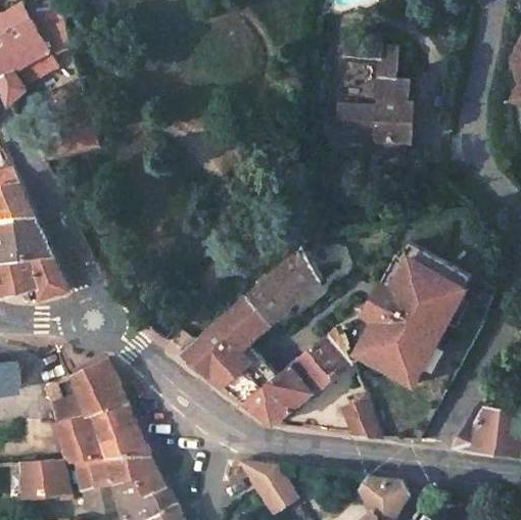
[(59,0),(52,0),(25,4),(38,33),(45,30),(66,20),(66,17),(63,5),(62,2),(59,0)]
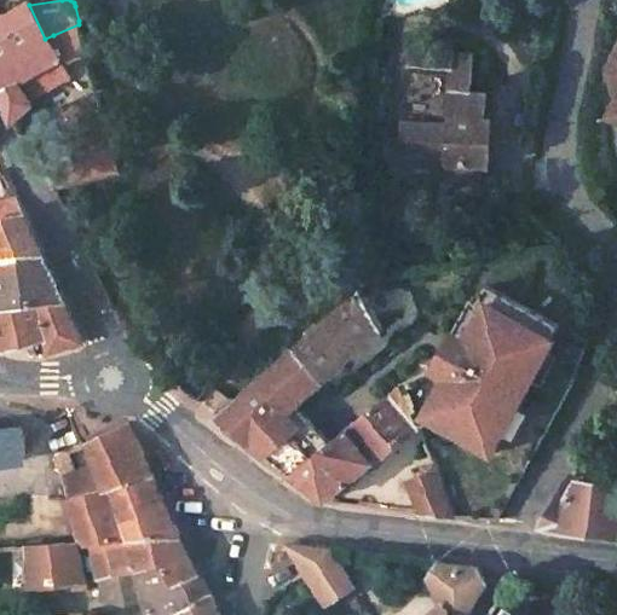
[(75,6),(79,21),(92,17),(87,3),(75,6)]
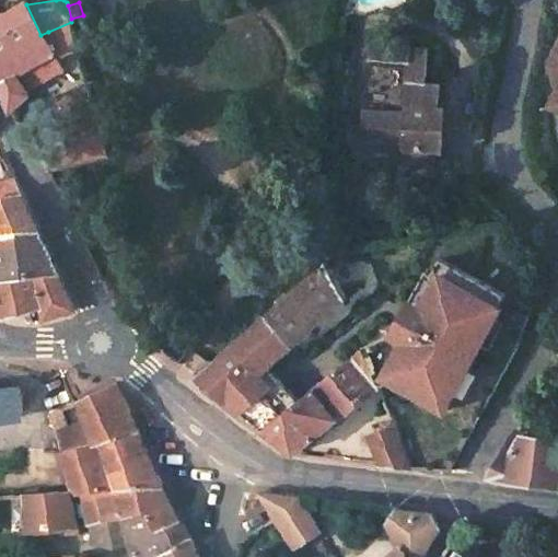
[(0,86),(10,113),(13,111),(31,95),(28,91),(60,73),(45,44),(51,42),(48,32),(41,35),(26,4),(0,20),(0,86)]
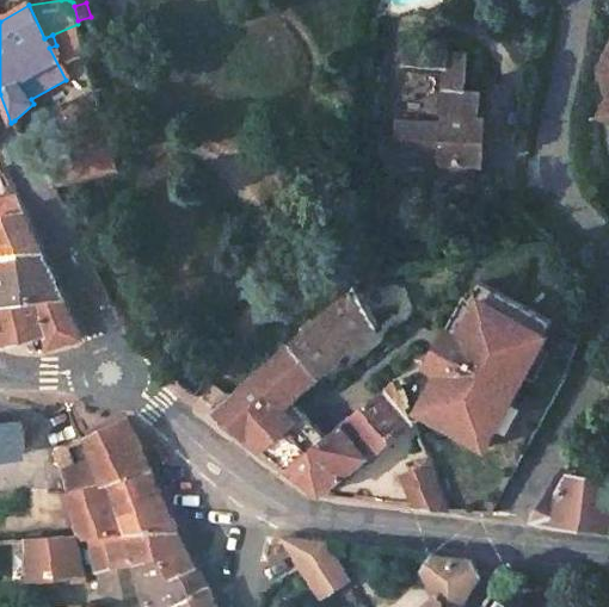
[(398,67),(419,68),(420,49),(399,48),(398,67)]
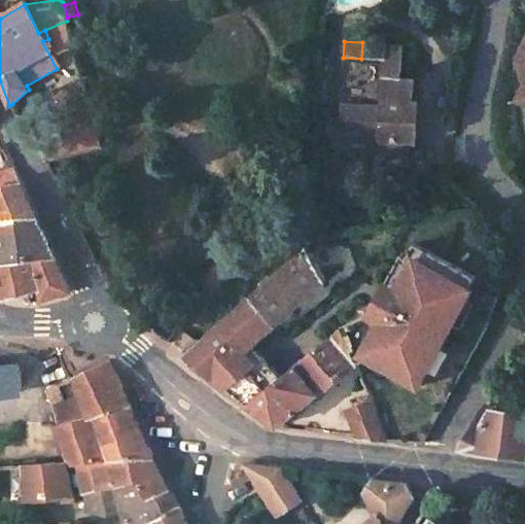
[(362,42),(361,59),(380,59),(380,48),(381,42),(362,42)]
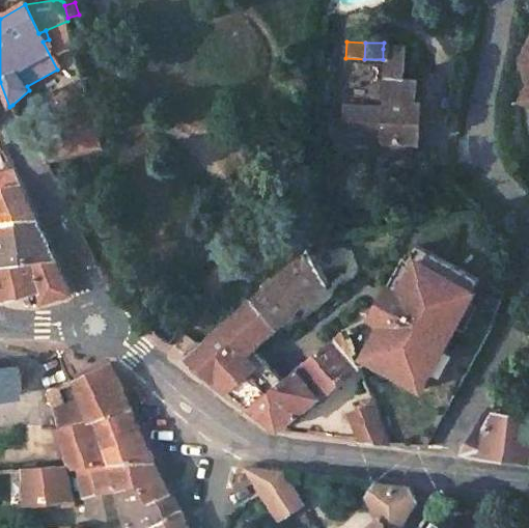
[(528,44),(519,66),(528,93),(528,44)]
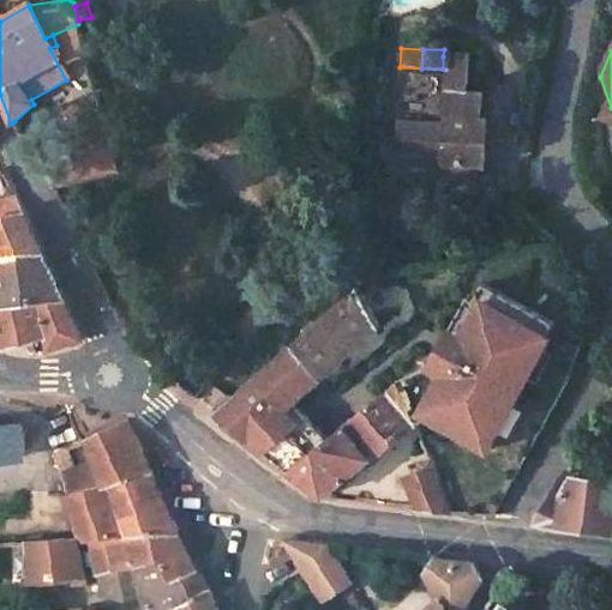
[(466,56),(443,56),(443,68),(442,90),(442,125),(396,124),(395,153),(441,155),(439,189),(474,191),(475,162),(483,163),(484,126),(477,126),(478,96),(465,96),(466,56)]
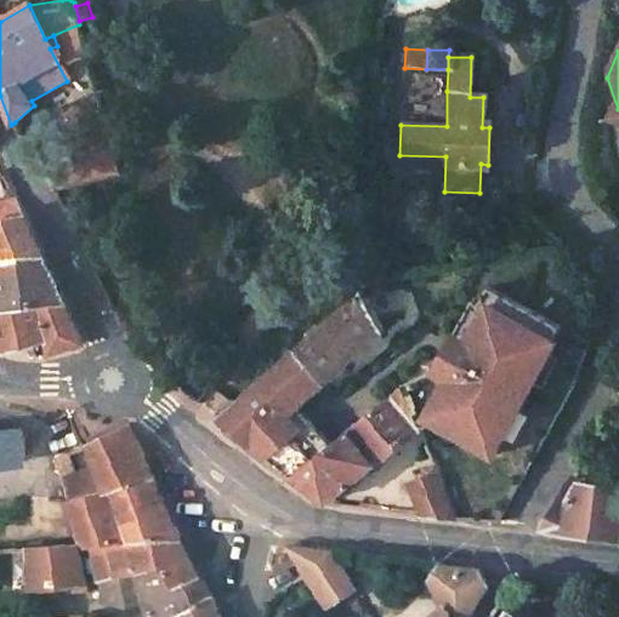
[(37,241),(27,220),(0,224),(0,353),(44,341),(51,355),(85,344),(63,306),(54,281),(43,257),(37,241)]
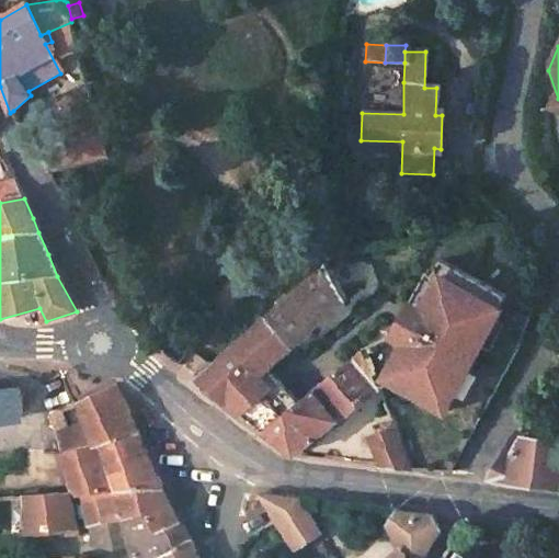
[(264,316),(195,380),(228,405),(292,349),(348,298),(327,260),(264,316)]
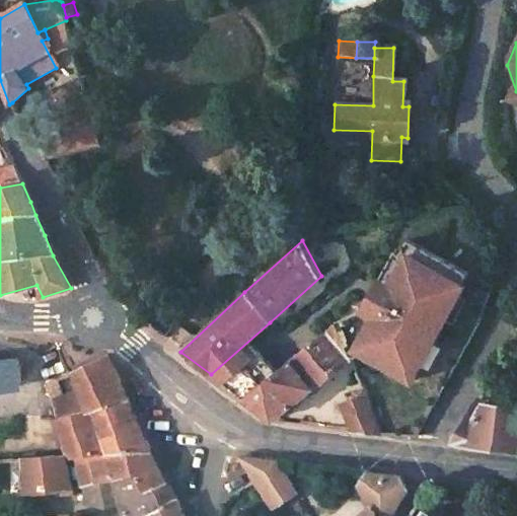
[(365,315),(374,320),(357,352),(417,384),(469,289),(410,255),(392,287),(384,283),(365,315)]
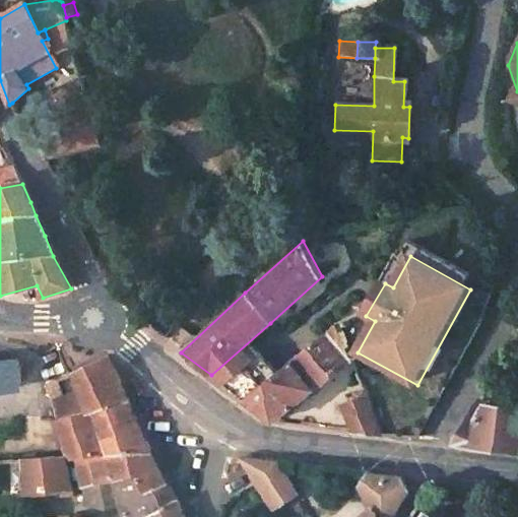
[(339,323),(245,401),(262,413),(275,424),(352,360),(339,323)]
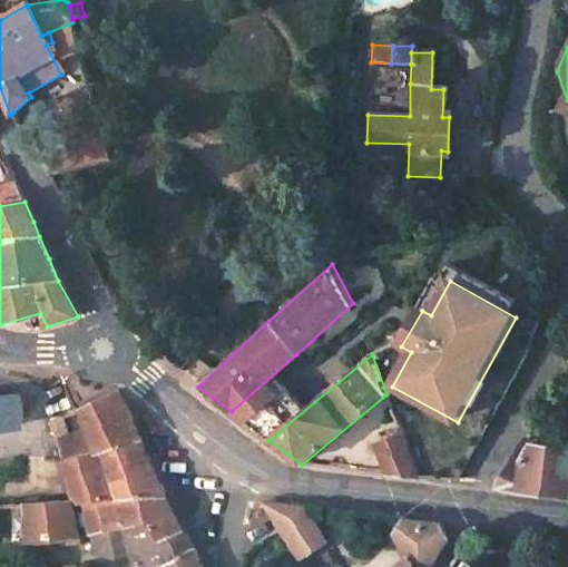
[(94,536),(98,555),(111,560),(135,557),(138,566),(203,566),(201,563),(192,548),(186,538),(173,511),(167,499),(154,469),(140,443),(135,430),(118,394),(84,416),(89,432),(68,439),(57,442),(78,495),(85,501),(94,536)]
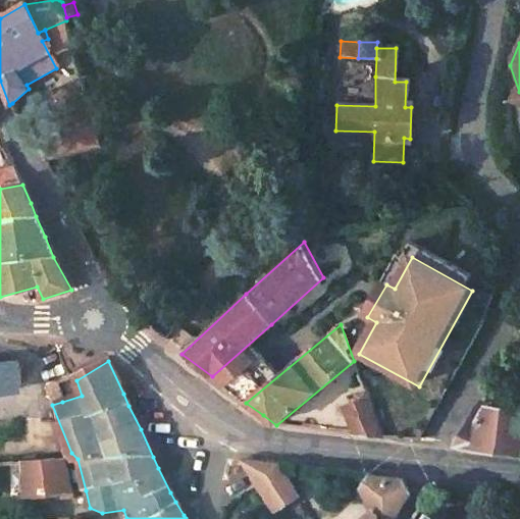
[(18,367),(17,363),(0,365),(0,391),(21,388),(18,367)]
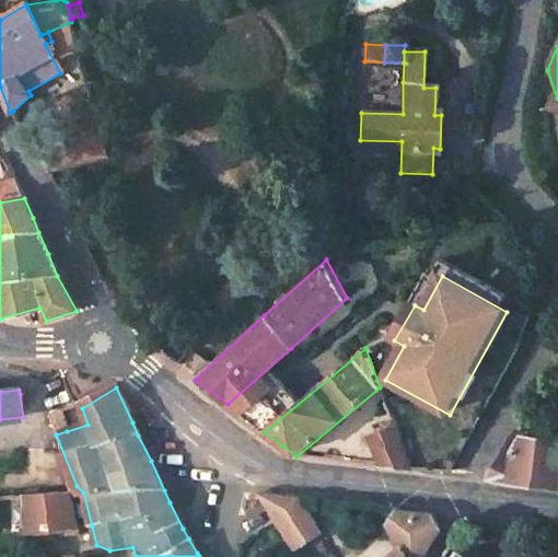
[(50,419),(56,434),(67,431),(61,416),(50,419)]
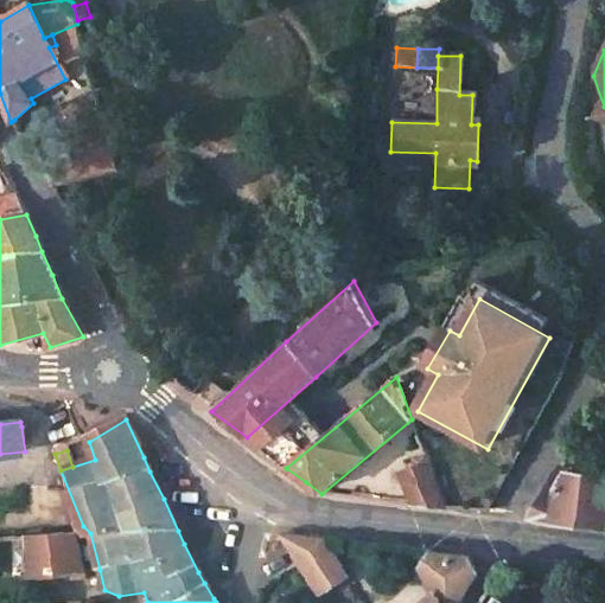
[(428,464),(401,473),(411,505),(443,506),(428,464)]
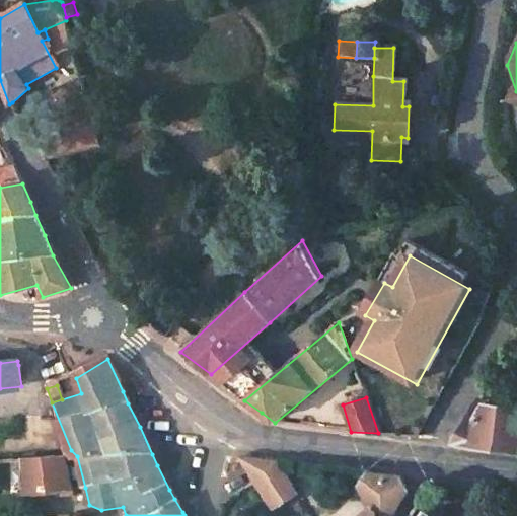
[(516,409),(474,403),(452,445),(486,449),(516,453),(516,409)]
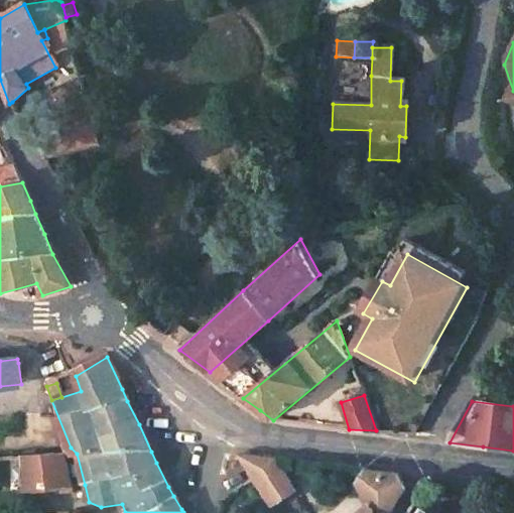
[(22,460),(24,491),(72,487),(72,484),(63,457),(22,460)]
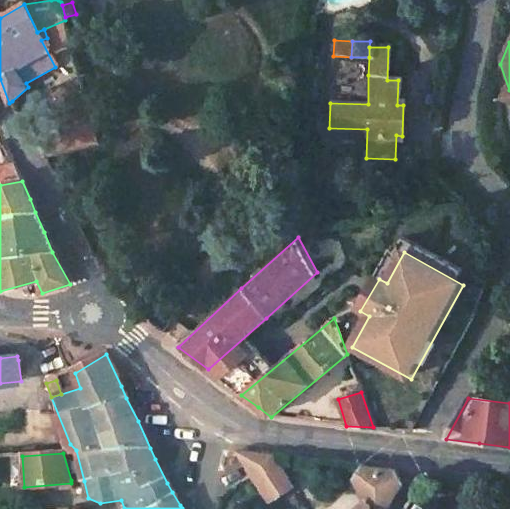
[(252,481),(267,504),(292,487),(271,457),(242,454),(234,454),(252,481)]
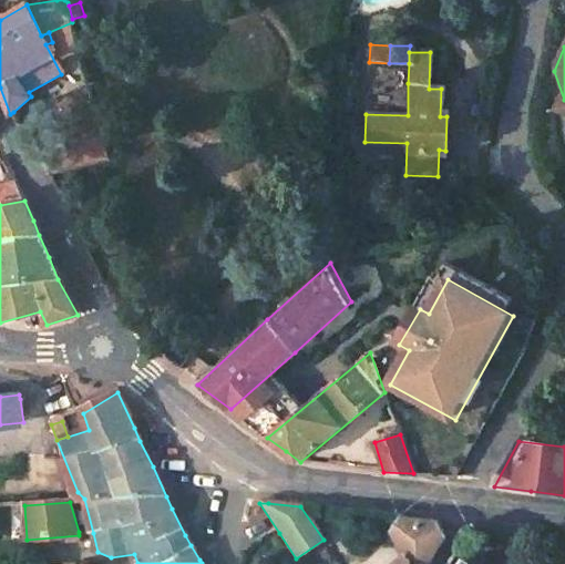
[(428,563),(445,536),(438,522),(399,518),(394,532),(408,556),(398,563),(428,563)]
